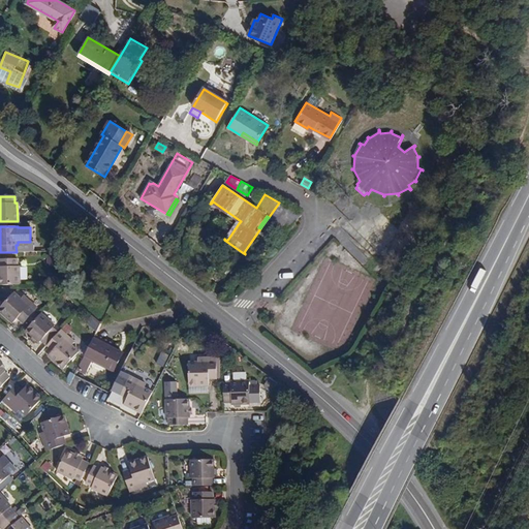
[(0,284),(20,284),(19,266),(16,267),(16,259),(0,259),(0,284)]
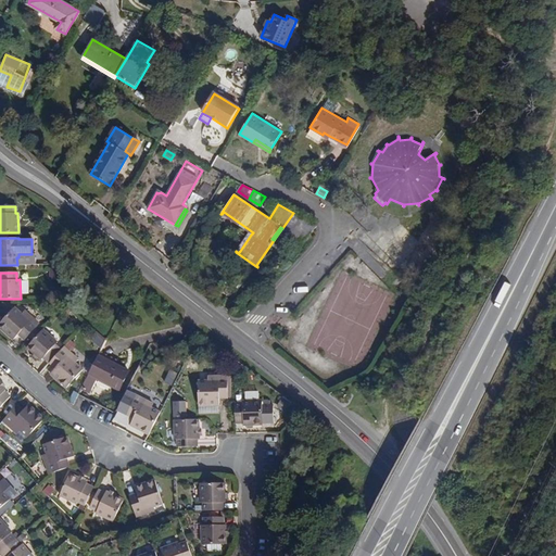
[(26,341),(27,340),(38,327),(40,325),(26,312),(23,316),(15,310),(0,327),(15,341),(20,337),(26,341)]
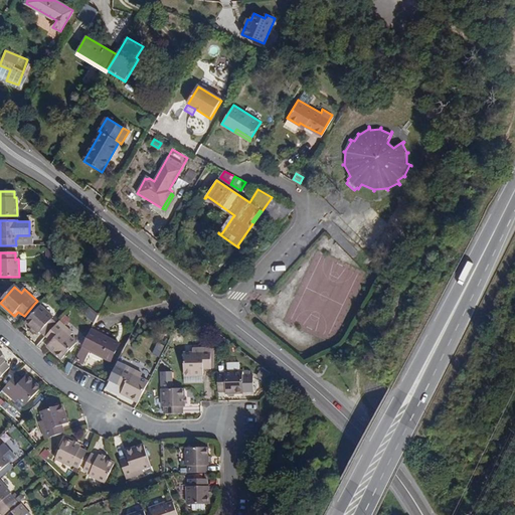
[(39,306),(35,303),(25,315),(29,318),(39,306)]
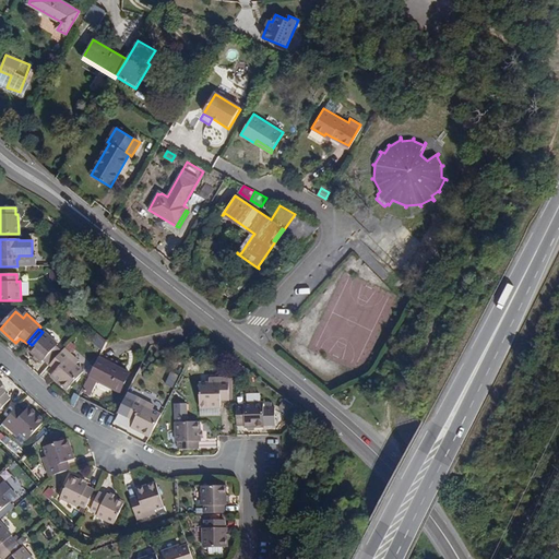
[(50,365),(62,351),(57,346),(58,344),(43,332),(32,345),(28,349),(35,355),(40,360),(43,361),(44,360),(50,365)]
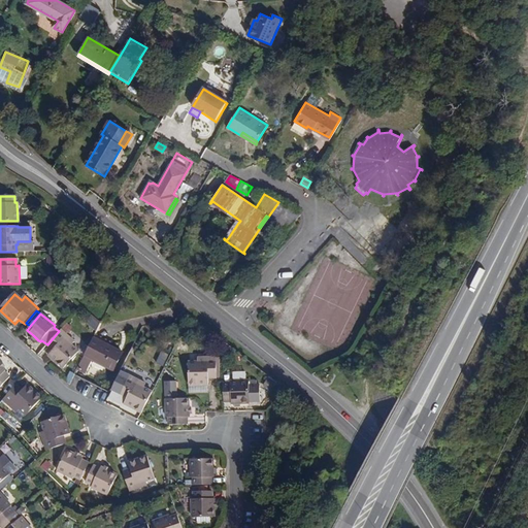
[(91,315),(85,324),(95,331),(101,323),(91,315)]
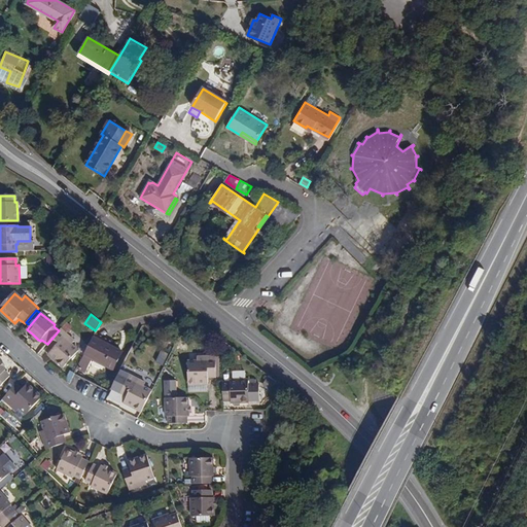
[(62,327),(59,330),(47,344),(54,349),(49,354),(65,369),(80,350),(73,344),(76,341),(62,327)]
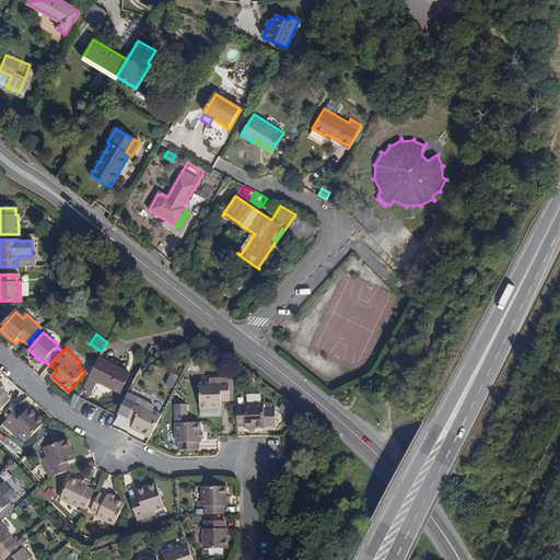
[(97,384),(119,394),(129,375),(100,360),(83,392),(91,396),(97,384)]
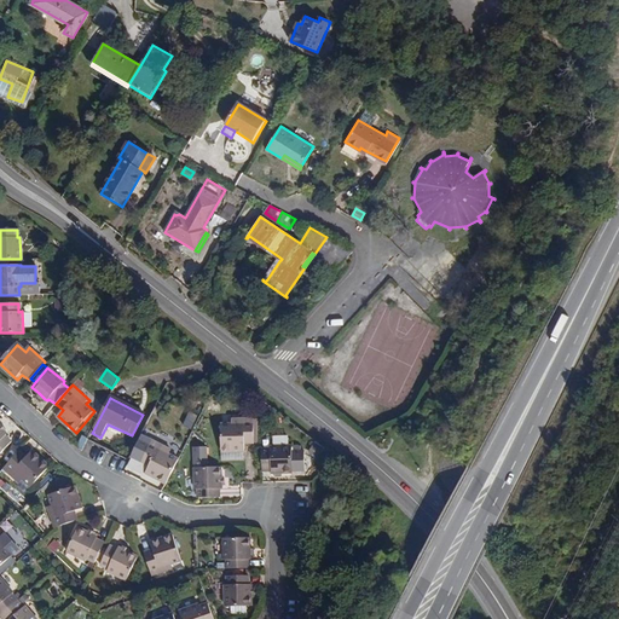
[(233,418),(223,418),(224,446),(248,445),(248,437),(256,437),(255,411),(233,412),(233,418)]
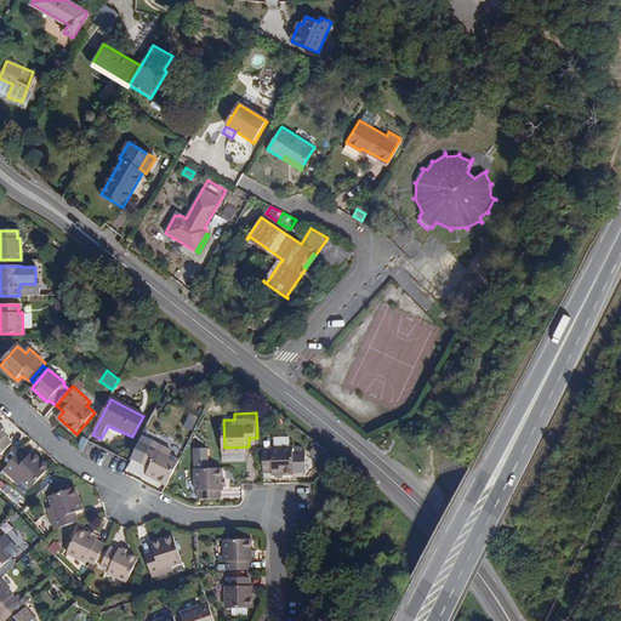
[(189,414),(183,428),(193,431),(198,417),(189,414)]
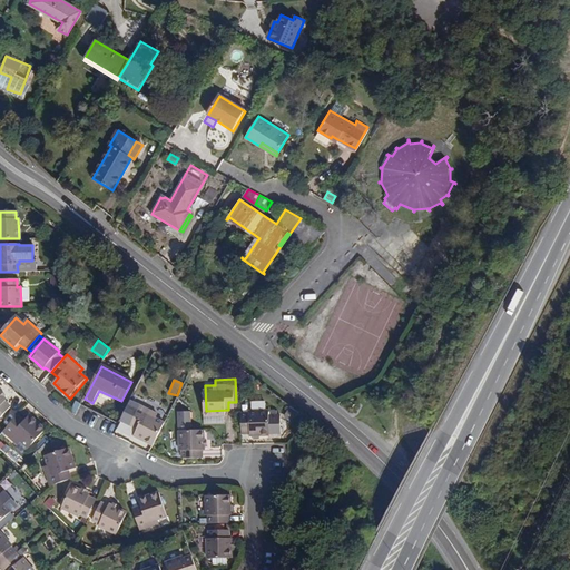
[(156,414),(138,405),(128,425),(135,429),(131,434),(151,445),(163,424),(154,420),(156,414)]
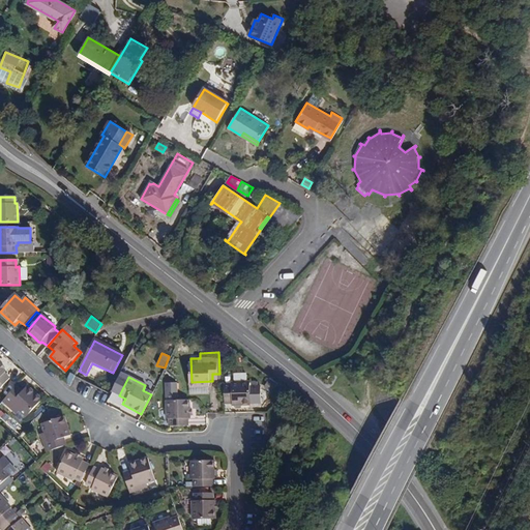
[(225,377),(225,399),(234,399),(234,405),(254,405),(254,402),(254,386),(254,381),(243,382),(243,377),(225,377)]
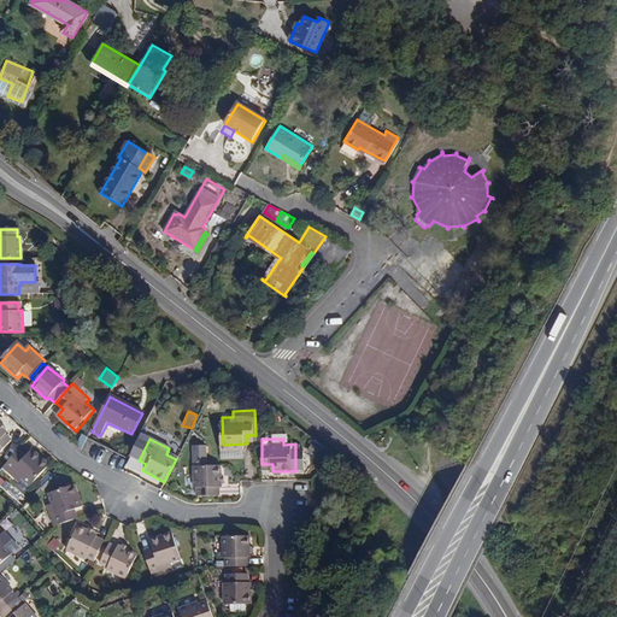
[(22,476),(31,485),(48,464),(30,448),(25,454),(18,448),(3,465),(18,480),(22,476)]
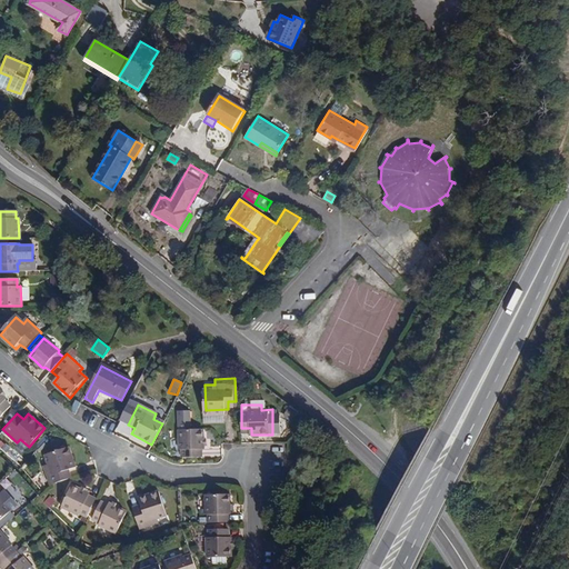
[(206,449),(205,446),(206,439),(205,430),(191,430),(181,430),(181,449),(183,449),(183,457),(203,457),(203,449),(206,449)]
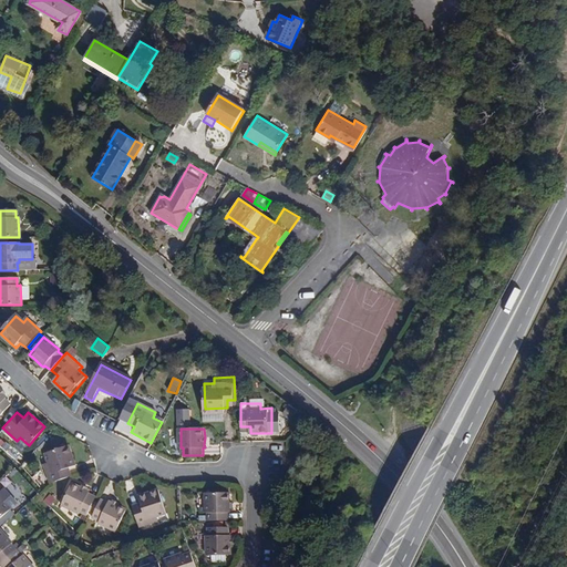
[(50,481),(70,474),(68,467),(75,465),(69,443),(44,451),(48,461),(43,462),(50,481)]
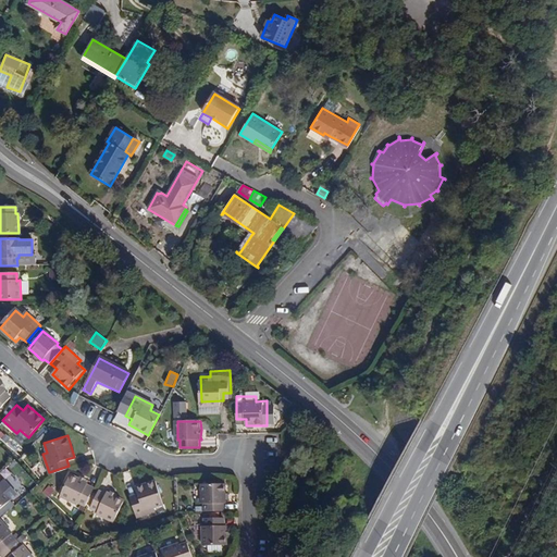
[(77,503),(78,500),(85,504),(87,502),(93,490),(94,487),(87,484),(88,482),(86,481),(79,478),(72,474),(61,494),(77,503)]
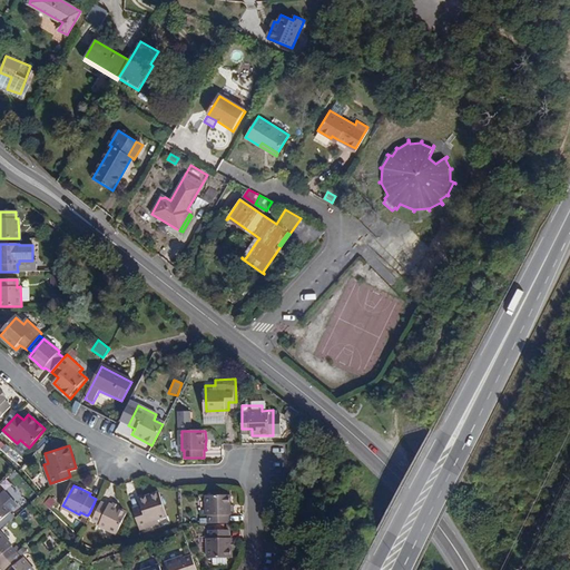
[(158,518),(167,514),(159,491),(138,499),(140,504),(134,507),(140,528),(159,522),(158,518)]
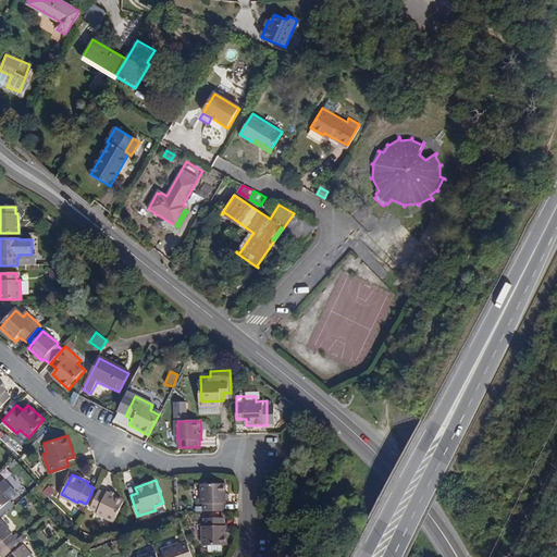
[(0,510),(14,498),(1,484),(0,484),(0,510)]
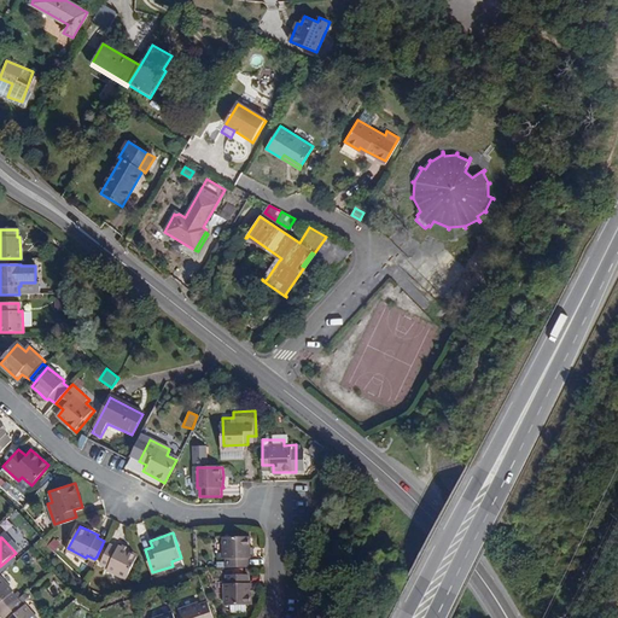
[(252,548),(251,540),(226,540),(226,560),(229,560),(229,570),(249,569),(250,560),(252,560),(252,557),(252,548)]
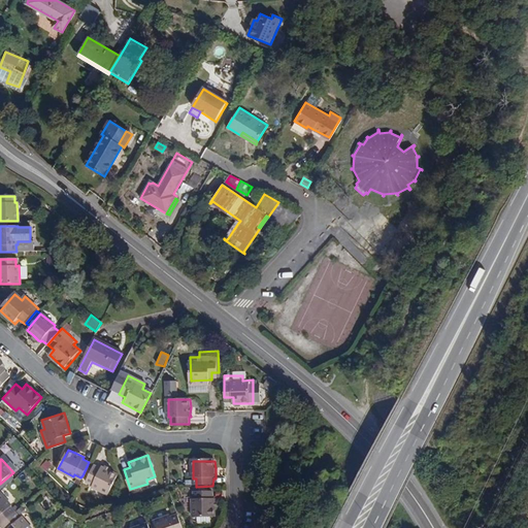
[(89,479),(94,467),(88,464),(83,475),(89,479)]
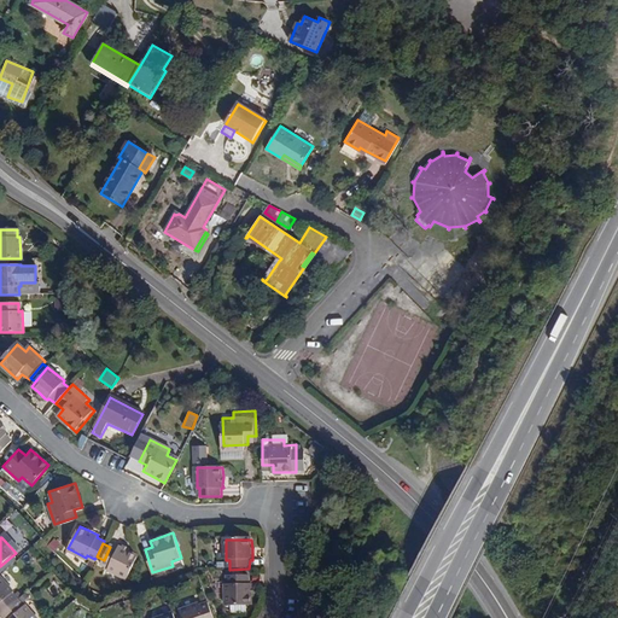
[(109,570),(127,578),(139,555),(130,551),(124,548),(121,546),(118,548),(111,544),(110,547),(104,560),(101,563),(110,566),(109,570)]
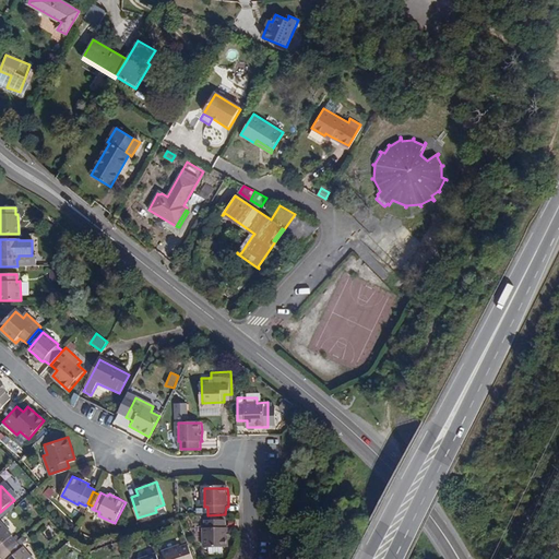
[(0,548),(4,554),(18,542),(12,536),(13,534),(1,519),(0,520),(0,548)]
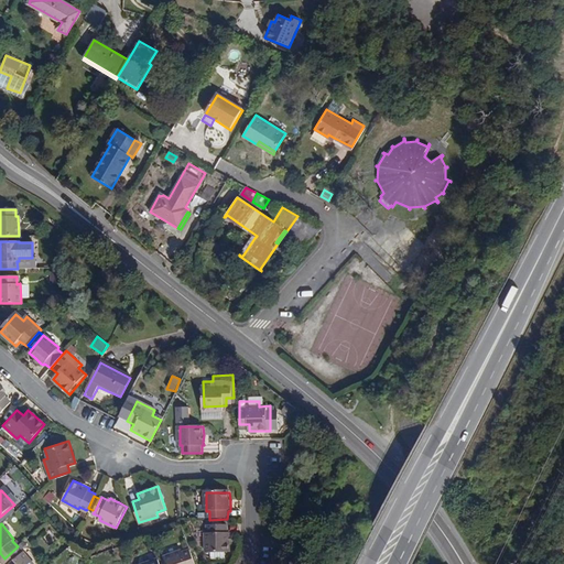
[(209,534),(207,534),(207,554),(231,553),(230,544),(230,538),(230,533),(228,533),(228,525),(209,525),(209,534)]
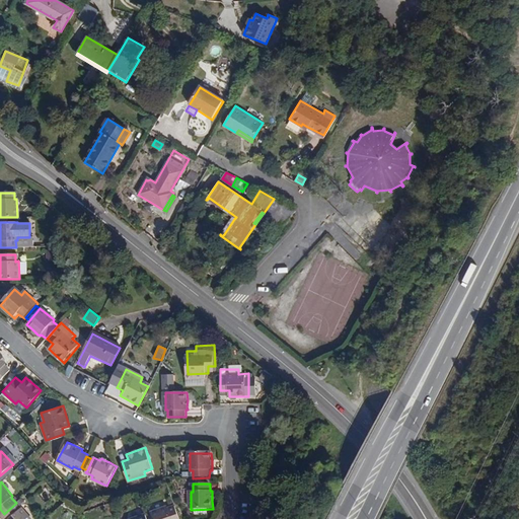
[(16,503),(4,514),(8,518),(7,518),(33,518),(22,506),(20,508),(16,503)]
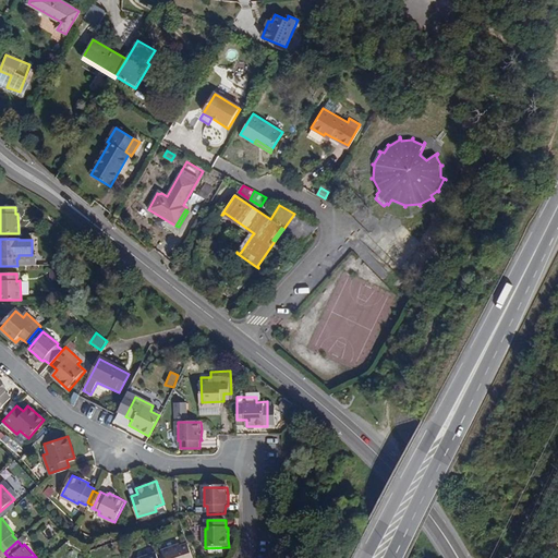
[(193,557),(189,544),(182,546),(181,543),(164,549),(166,557),(193,557)]
